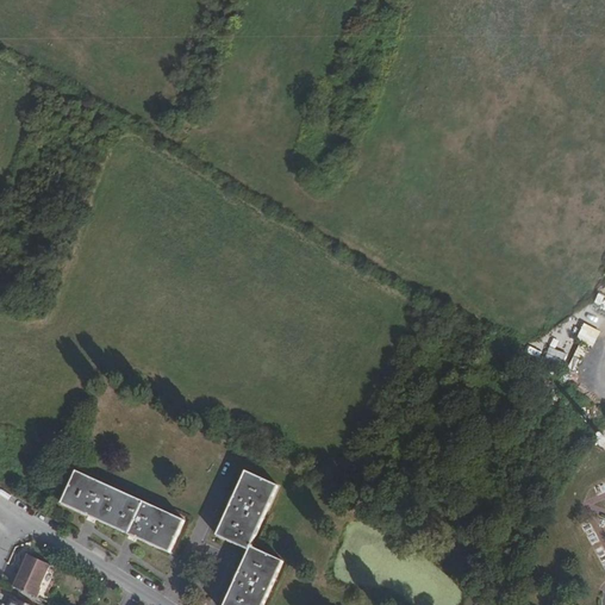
[(591,342),(598,326),(582,319),(575,334),(591,342)]
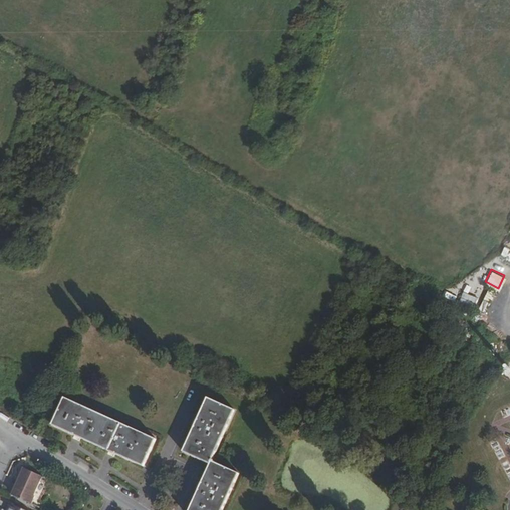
[(452,287),(457,290),(463,280),(458,277),(452,287)]
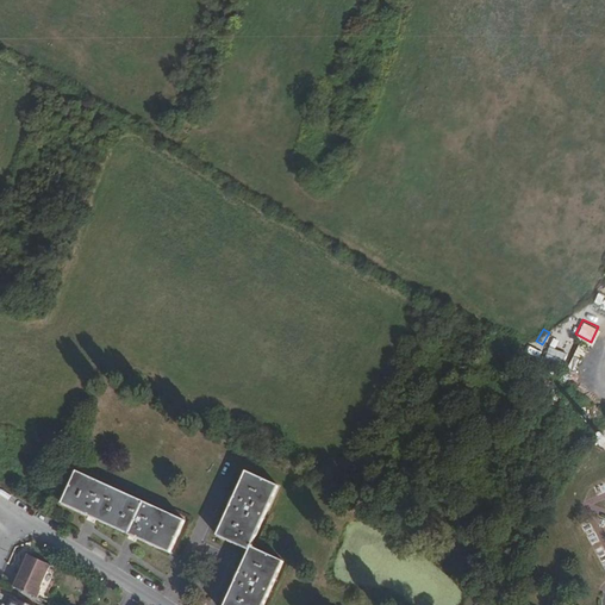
[(168,549),(182,518),(73,468),(58,501),(168,549)]
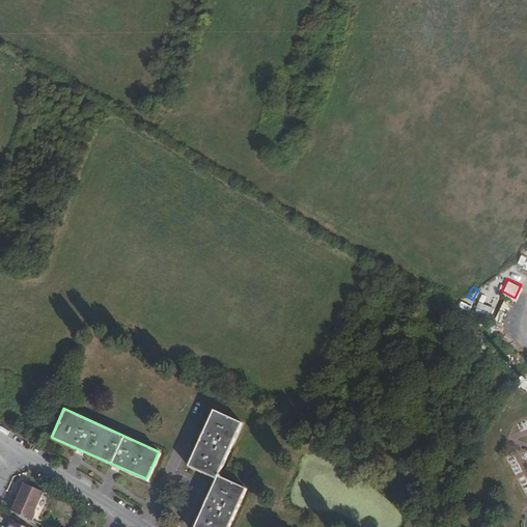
[(238,421),(209,410),(187,463),(215,474),(192,526),(225,526),(243,487),(218,476),(219,473),(216,472),(238,421)]
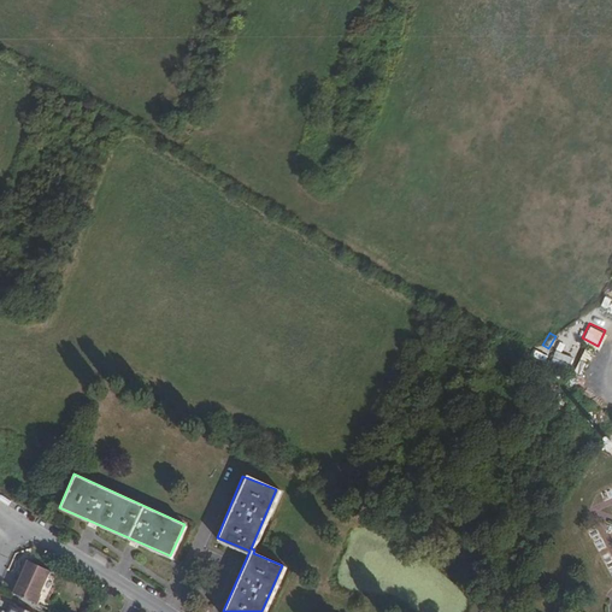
[(18,578),(15,588),(37,598),(41,589),(39,589),(49,565),(27,555),(17,578),(18,578)]
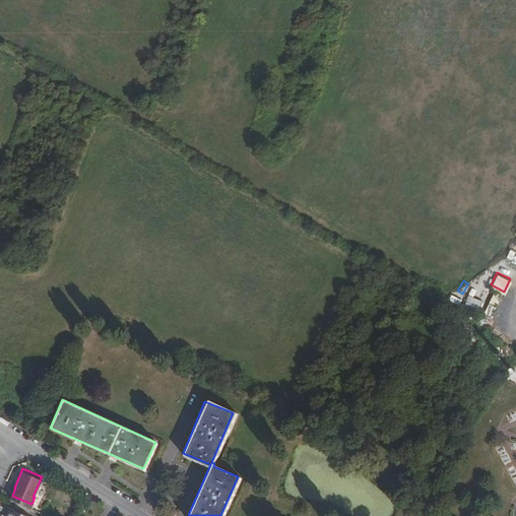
[(36,515),(12,505),(6,515),(36,515)]
